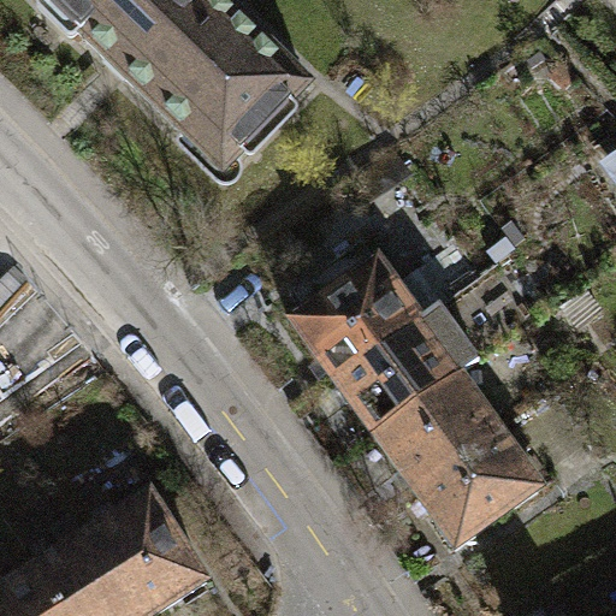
[(52,0),(229,171),(315,82),(227,0),(52,0)]
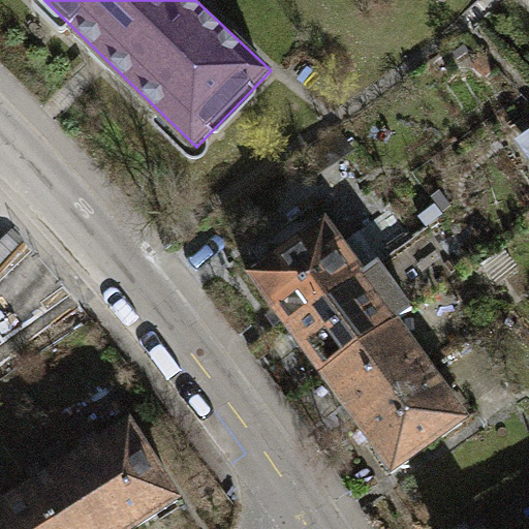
[(528,160),(528,139),(519,148),(528,160)]
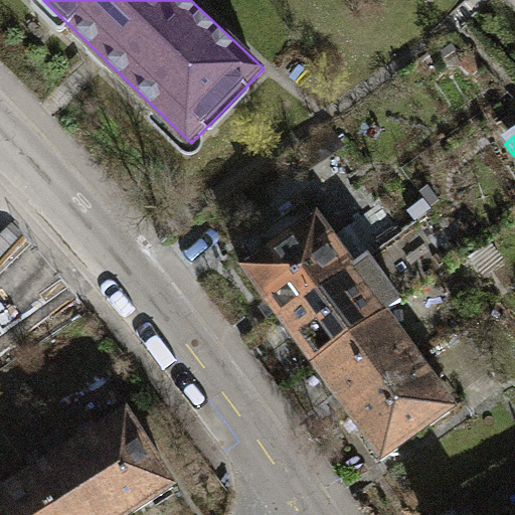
[(232,253),(270,306),(343,253),(305,201),(232,253)]
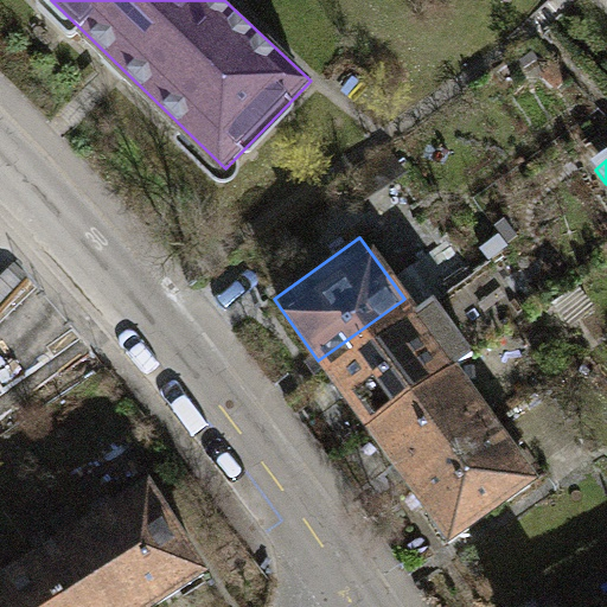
[(318,360),(363,421),(448,359),(404,299),(318,360)]
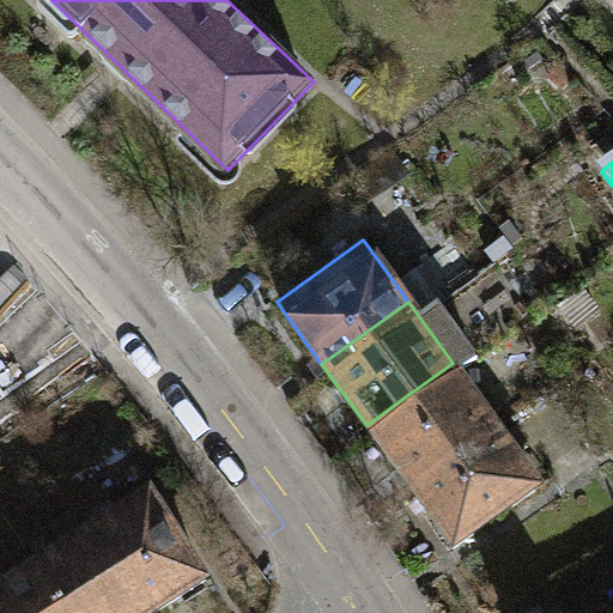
[(366,425),(411,487),(497,425),(453,363),(366,425)]
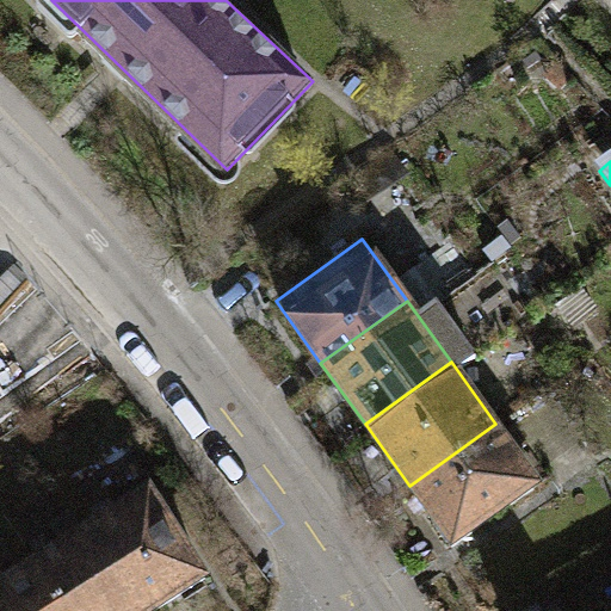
[(409,486),(454,547),(539,485),(495,424),(409,486)]
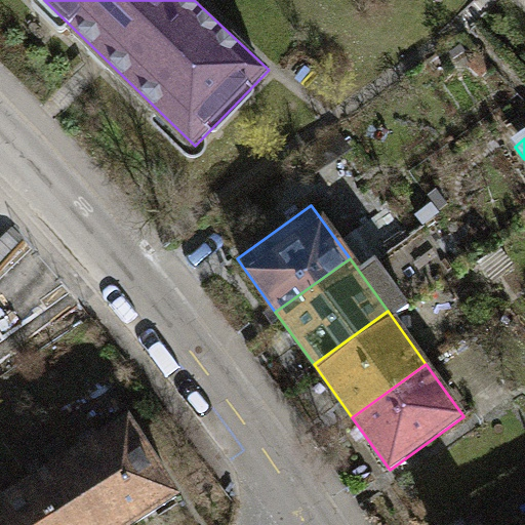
[(133,420),(81,451),(125,524),(137,524),(180,499),(133,420)]
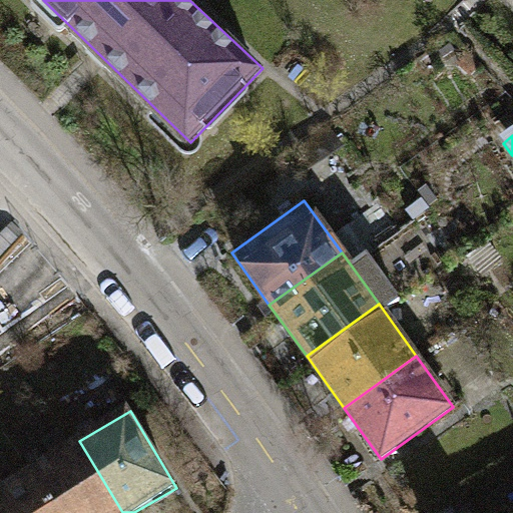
[(122,512),(79,441),(28,472),(53,512),(122,512)]
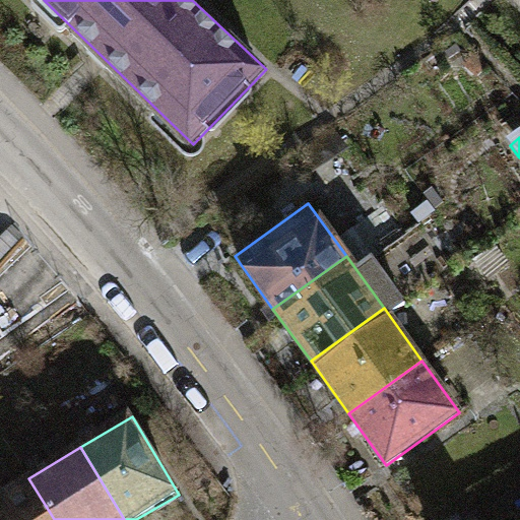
[(54,519),(28,478),(0,495),(0,519),(54,519)]
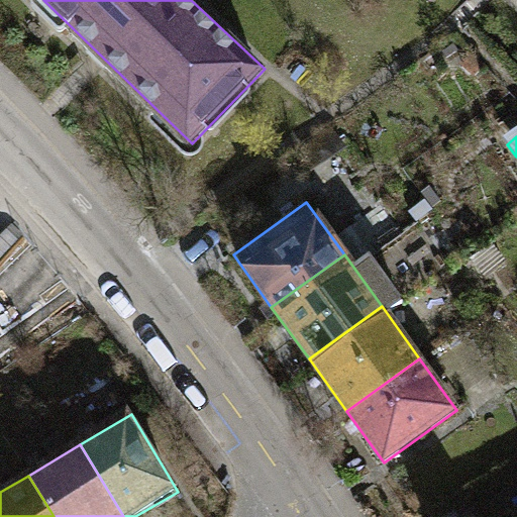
All buildings are outlined.
